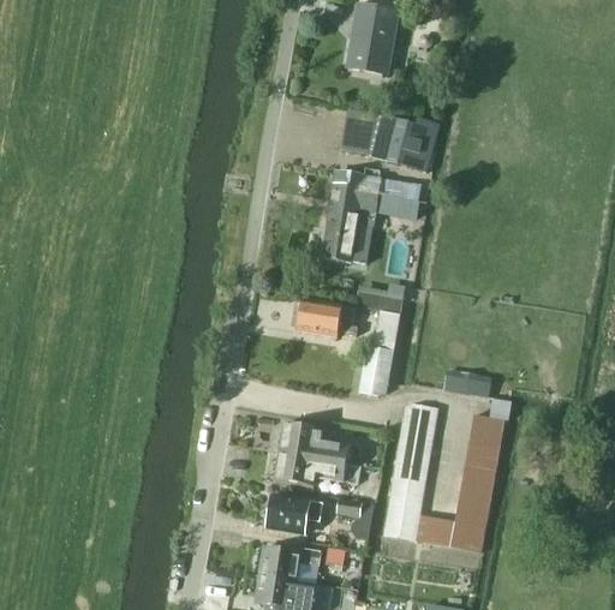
[(387,73),(398,10),(358,3),(358,4),(356,4),(350,34),(352,34),(346,66),(387,73)]
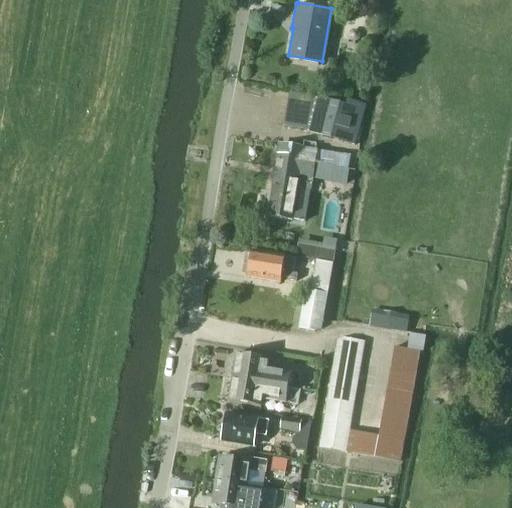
[(354,142),(365,102),(347,97),(346,102),(317,94),(307,129),(354,142)]
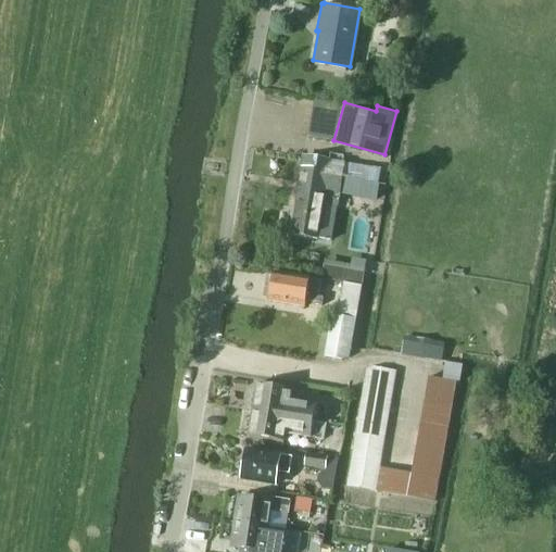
[(375,197),(380,167),(363,164),(310,155),(307,167),(302,166),(291,231),(316,236),(325,188),(375,197)]
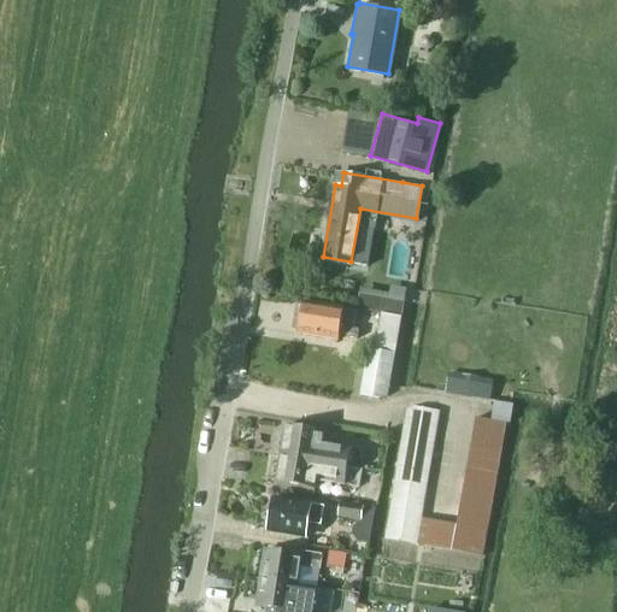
[(357,336),(358,327),(353,327),(356,309),(304,299),(301,315),(299,317),(298,323),(300,325),(299,330),(338,337),(339,330),(346,331),(346,334),(357,336)]
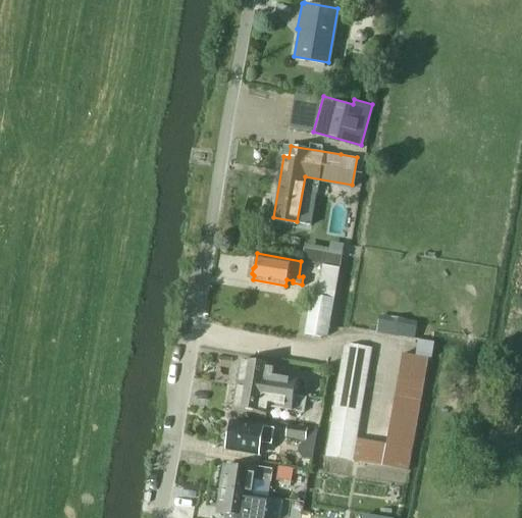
[(325,337),(333,283),(337,265),(323,263),(317,293),(312,292),(304,332),(325,337)]
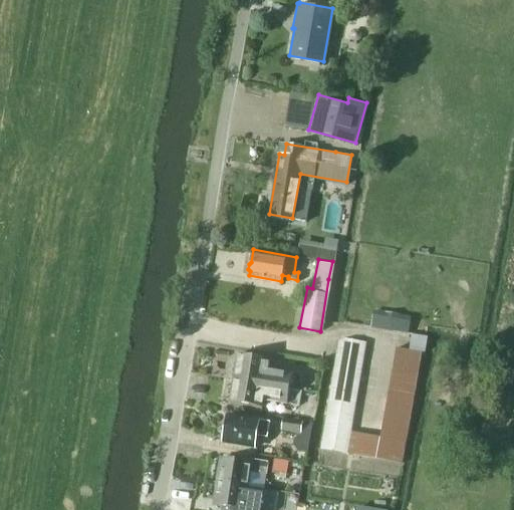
[(320,447),(346,451),(402,462),(422,349),(396,346),(379,435),(350,429),(365,340),(347,337),(338,339),(320,447)]
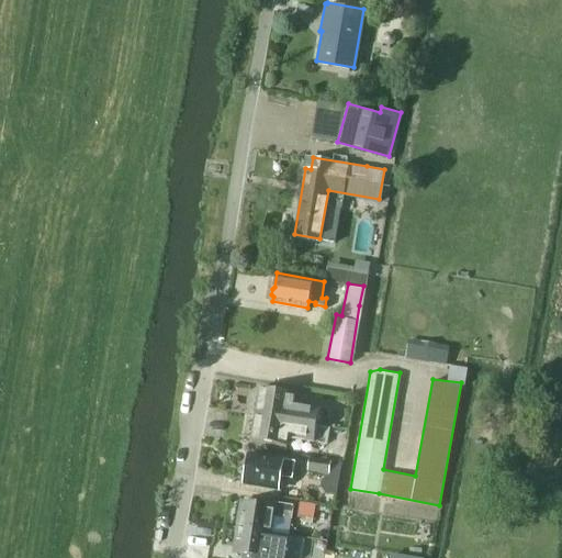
[(259,386),(255,412),(290,419),(303,421),(316,423),(319,404),(306,402),(306,406),(292,404),(294,391),(259,386)]
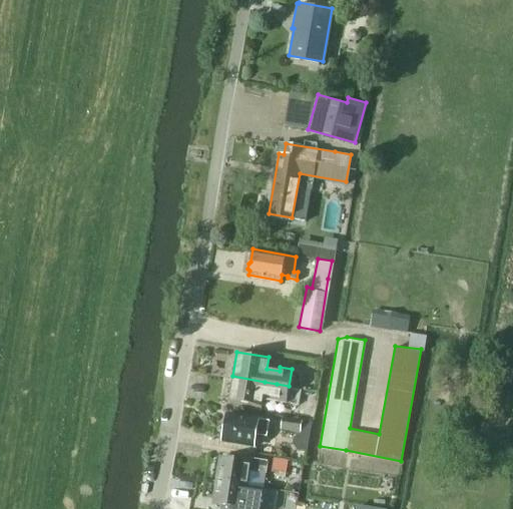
[(261,405),(263,394),(275,396),(275,399),(287,401),(299,403),(302,388),(289,386),(277,384),(265,382),(232,376),(228,399),(261,405)]
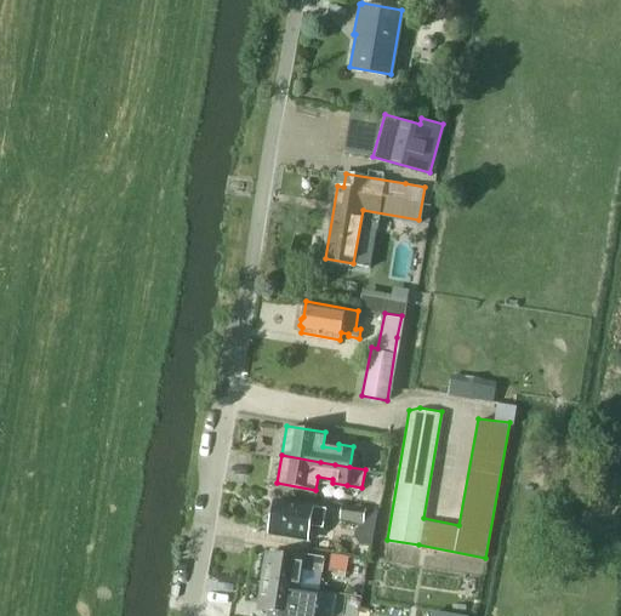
[(322,525),(325,508),(274,500),(268,531),(307,537),(309,523),(322,525)]
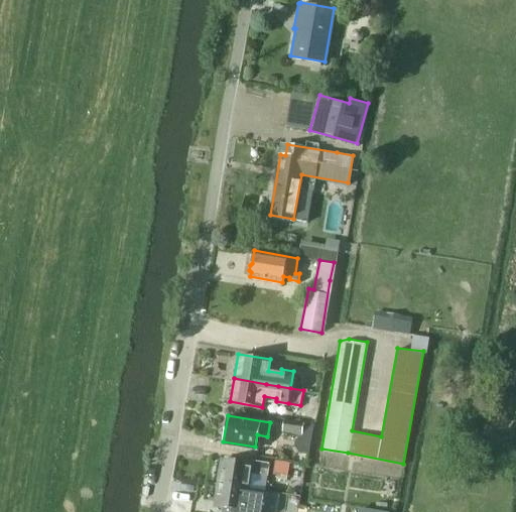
[(301,432),(303,421),(283,417),(281,428),(301,432)]
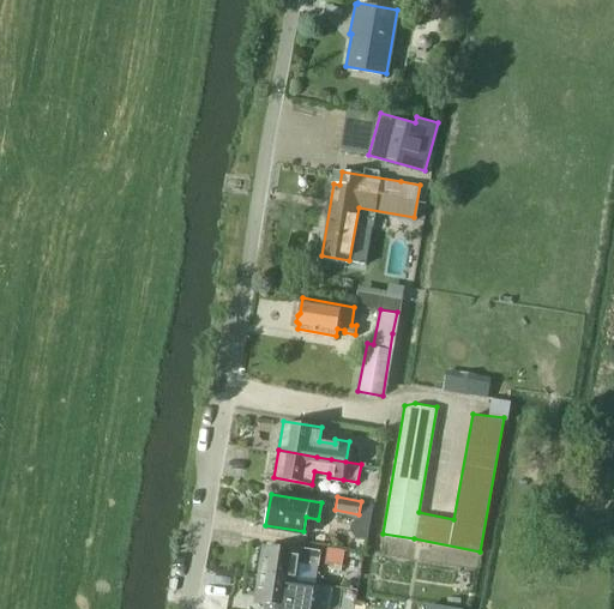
[(351,548),(354,534),(330,529),(327,543),(351,548)]
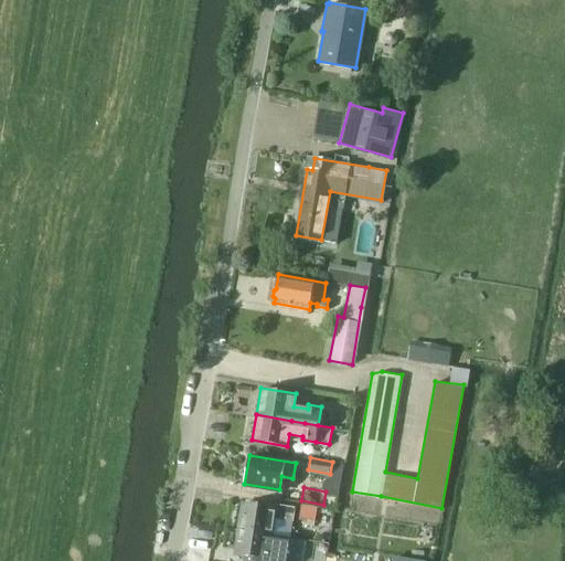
[(242,501),(237,528),(272,533),(290,536),(292,519),(295,506),(275,503),(274,507),(242,501)]
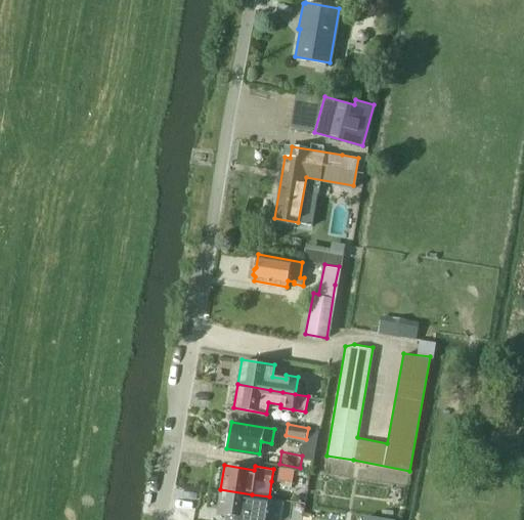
[(292,481),(293,469),(278,467),(277,479),(292,481)]
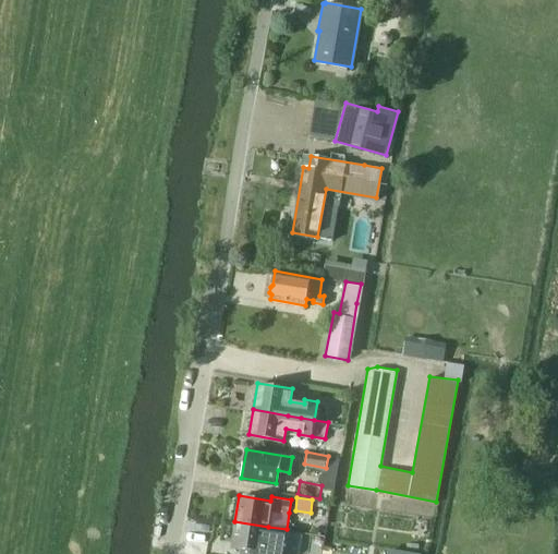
[(234,521),(231,546),(255,550),(254,553),(282,553),(284,544),(287,529),(268,527),(234,521)]
